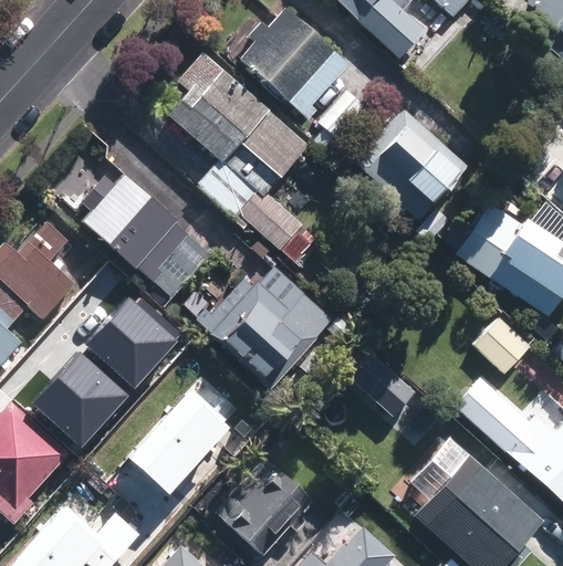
[(333,0),(398,61),(427,31),(404,11),(414,0),(435,0),(455,18),(471,0),(333,0)]
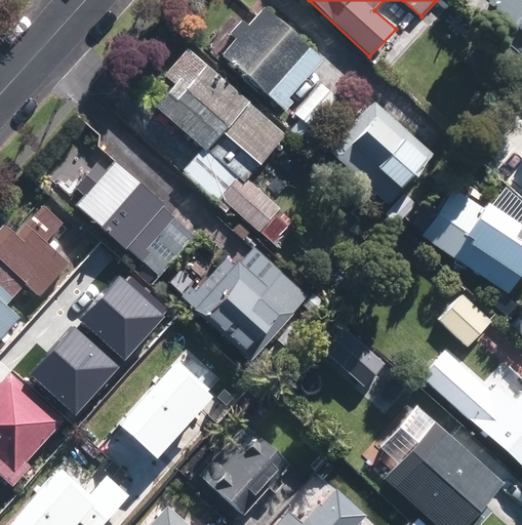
[(521,0),(493,0),(491,3),(502,13),(489,26),(521,55),(521,0)]
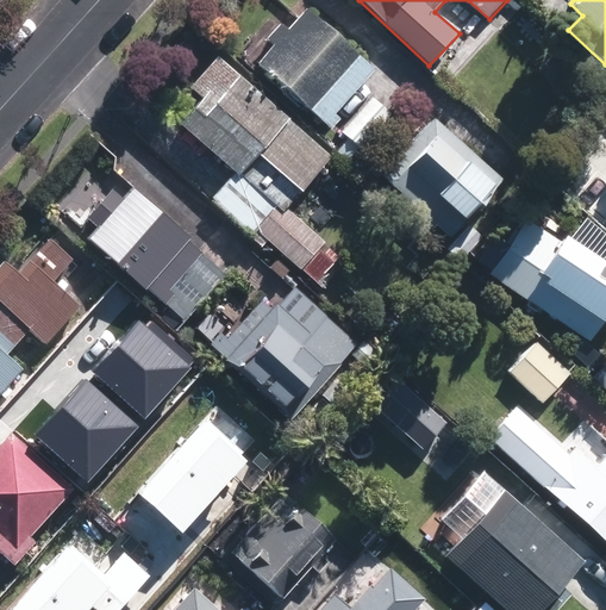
[(274,45),(258,63),(332,128),(341,118),(336,113),(374,69),(306,10),(289,29),(281,22),(267,38),(274,45)]
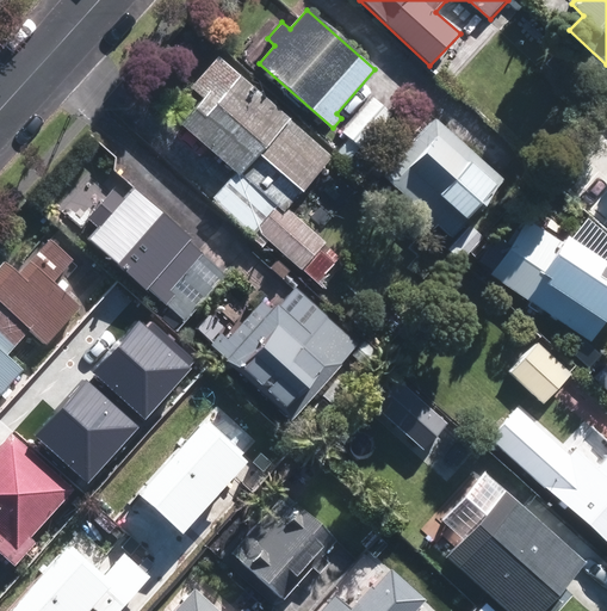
[(203,99),(181,123),(236,173),(212,201),(262,245),(268,239),(317,283),(335,263),(320,248),(327,241),(287,207),(333,156),(218,54),(189,86),(203,99)]
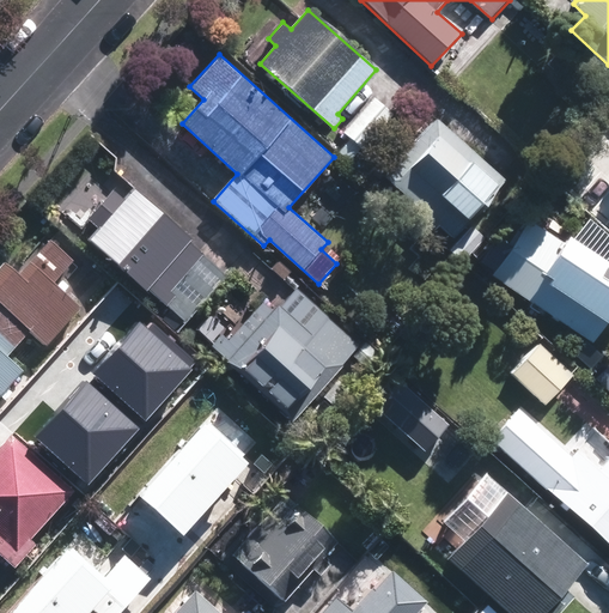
[(434,117),(379,181),(433,229),(438,224),(454,237),(505,180),(434,117)]
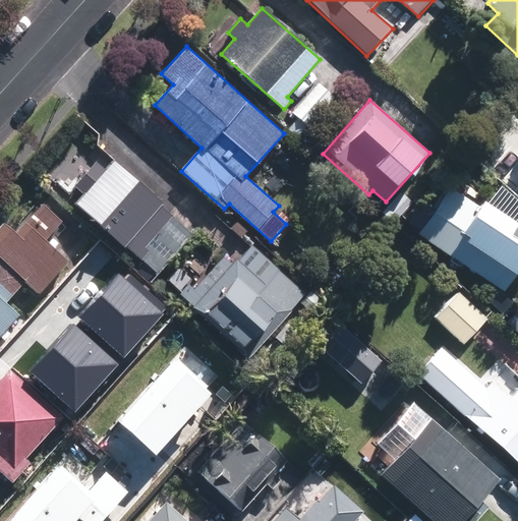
[(115,159),(74,203),(122,246),(125,243),(158,273),(195,233),(115,159)]
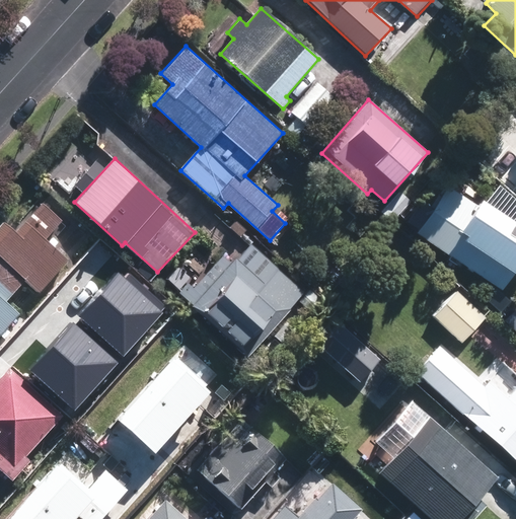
[(416,233),(501,288),(515,268),(515,223),(515,194),(505,184),(488,205),(477,199),(474,204),(446,186),(441,195),(438,193),(430,207),(432,208),(416,233)]
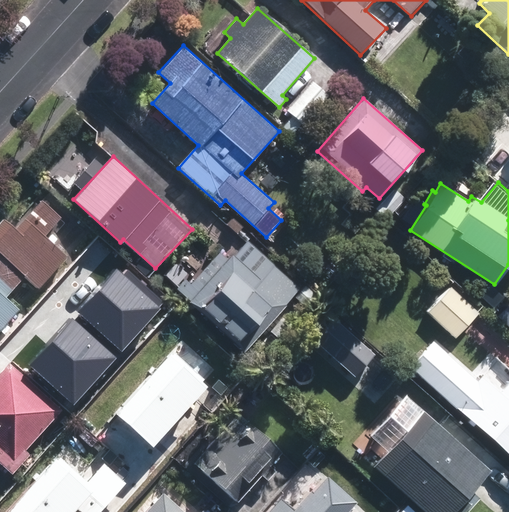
[(0,330),(20,308),(6,297),(23,275),(39,289),(68,254),(46,235),(62,216),(41,198),(24,217),(26,218),(16,229),(5,219),(0,224),(0,330)]
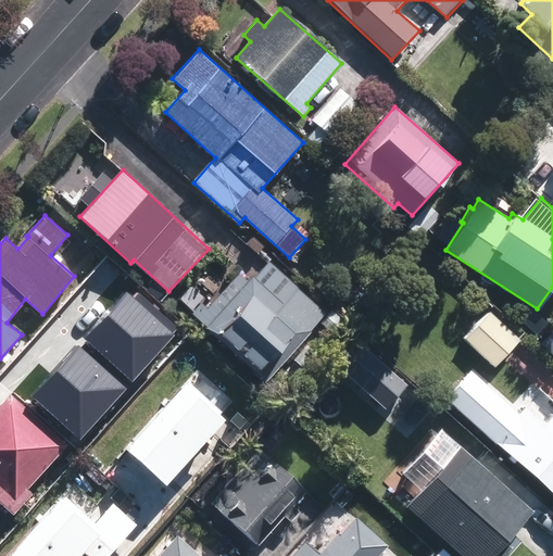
[(216,260),(179,299),(192,311),(191,313),(222,340),(223,339),(255,369),(266,357),(267,358),(284,342),(292,350),(327,313),(269,260),(252,278),(241,268),(234,277),(216,260)]
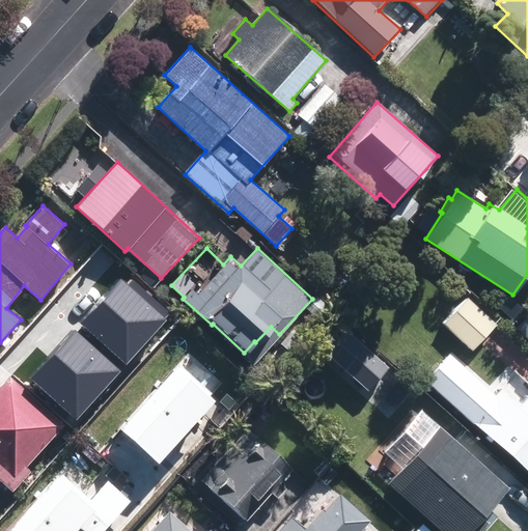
[(83,277),(54,309),(76,329),(105,298),(83,277)]
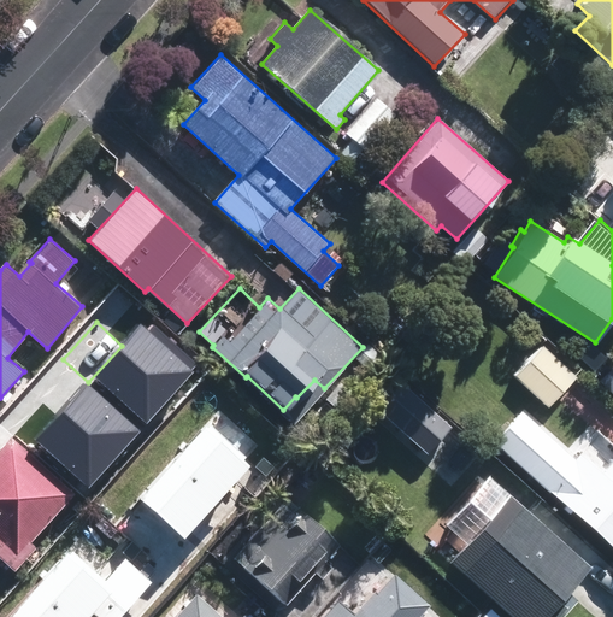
[(542,345),(514,375),(549,407),(556,398),(585,424),(608,401),(579,375),(577,377),(542,345)]
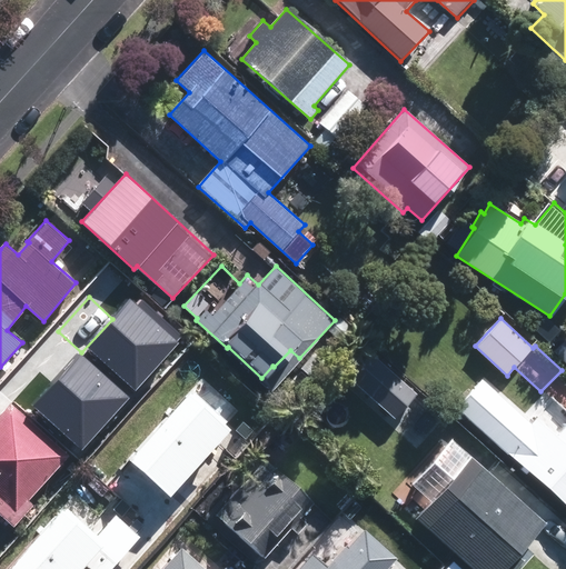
[(455,409),(565,505),(565,422),(556,435),(537,418),(533,422),(482,379),(455,409)]
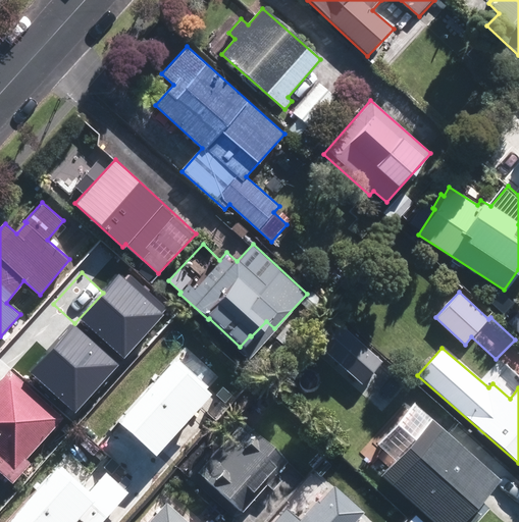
[(114,416),(153,452),(212,386),(174,352),(114,416)]
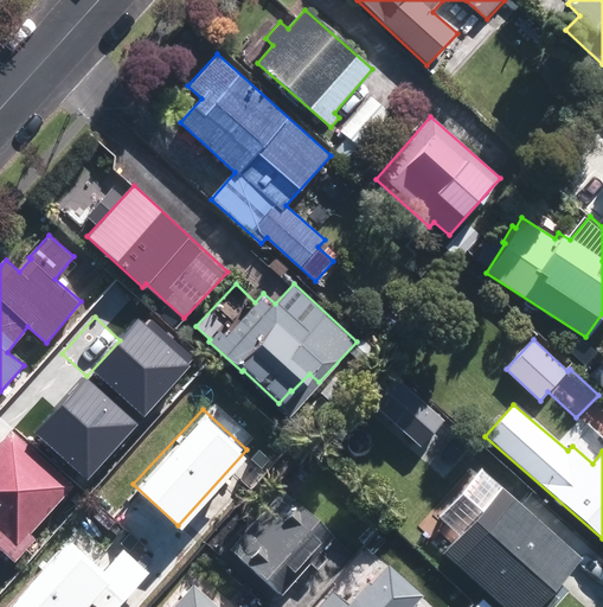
[(430,411),(412,430),(454,468),(472,449),(430,411)]
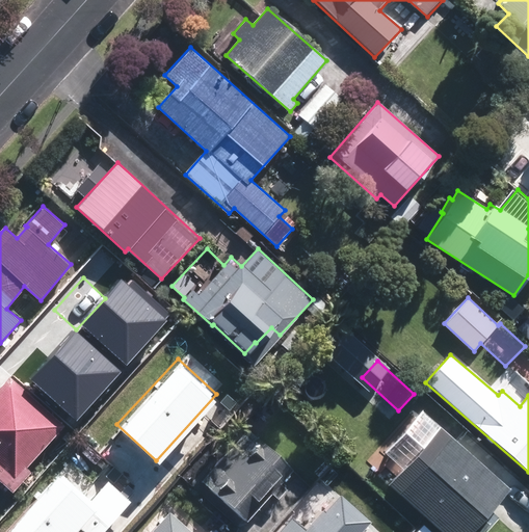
[(9,375),(0,384),(0,479),(11,490),(30,470),(27,467),(64,424),(9,375)]
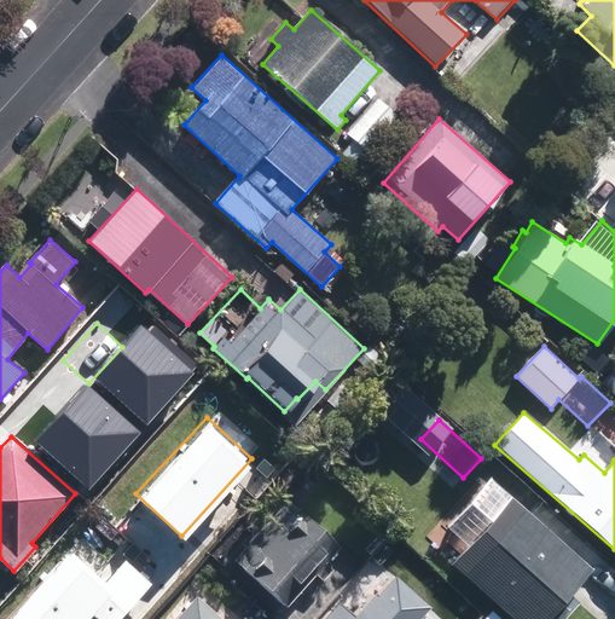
[(468,545),(452,563),(514,618),(558,618),(564,613),(556,607),(592,566),(489,478),(446,526),(468,545)]
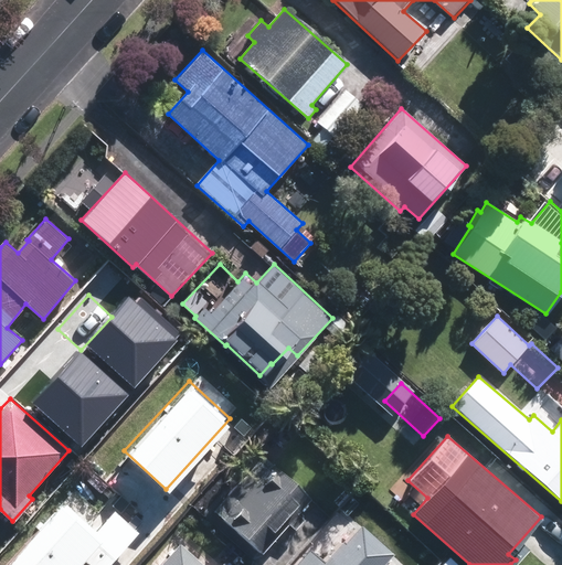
[(262,455),(214,509),(264,552),(288,524),(295,530),(305,518),(298,512),(311,498),(262,455)]
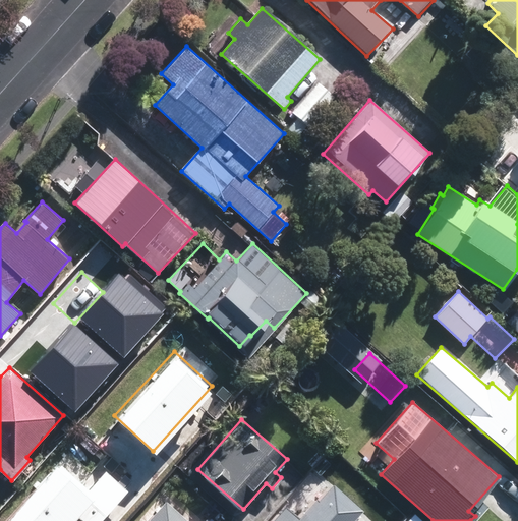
[(93,520),(129,482),(104,460),(84,481),(61,460),(5,520),(93,520)]
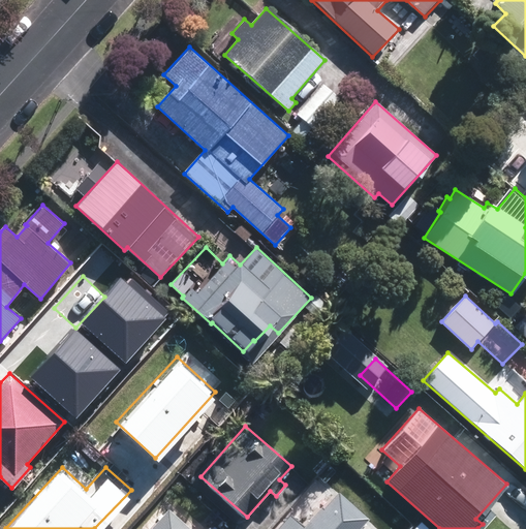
[(296,511),(278,528),(357,528),(353,526),(365,515),(334,486),(303,519),(296,511)]
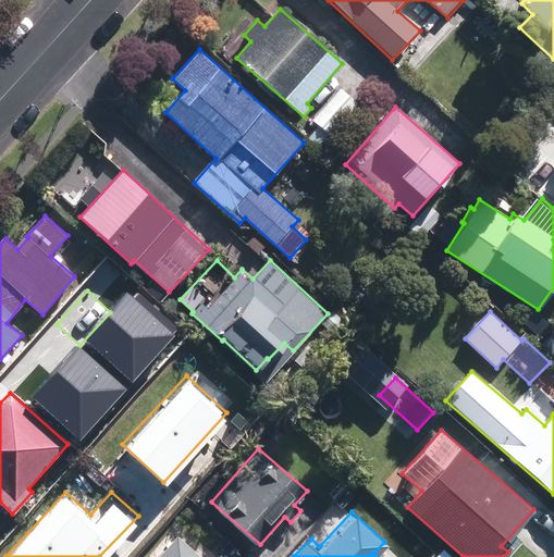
[(224,556),(221,554),(218,556),(200,556),(176,535),(157,556),(224,556)]
